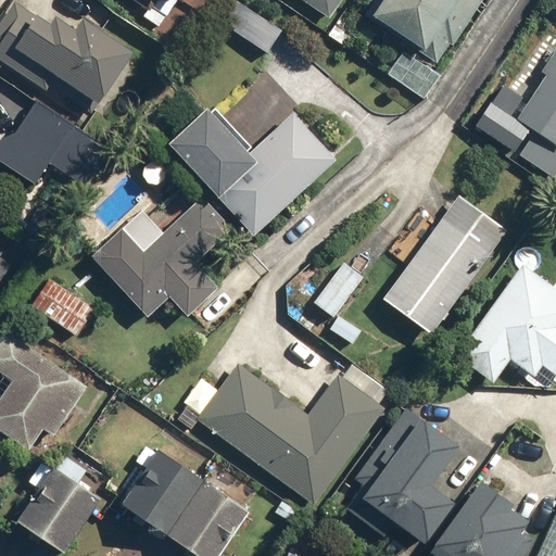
[(39,16),(15,0),(0,22),(0,61),(46,91),(54,78),(95,105),(130,52),(80,20),(73,32),(54,19),(49,27),(38,20),(39,16)]
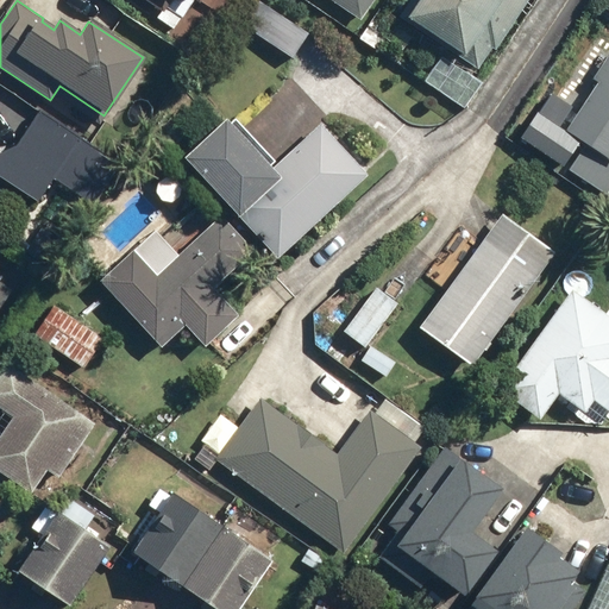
[(311,31),(263,0),(261,0),(245,24),(293,57),(311,31)]
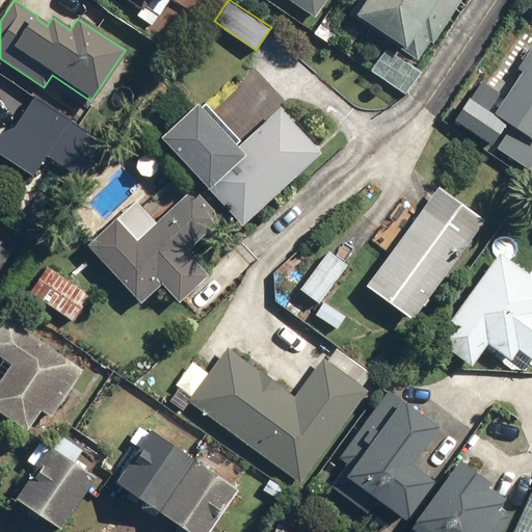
[(326,0),(289,0),(315,17),(326,0)]
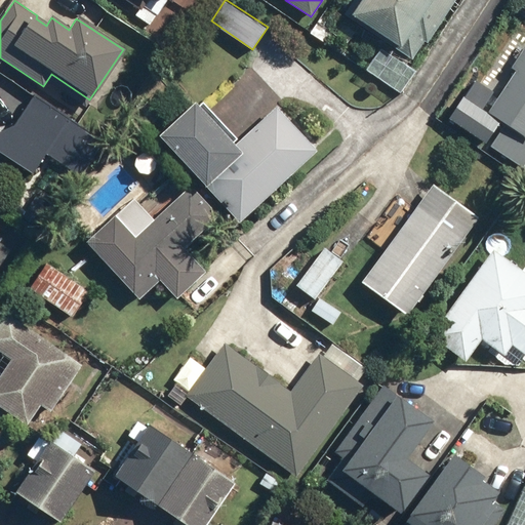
[(353,0),(345,13),(413,57),(426,40),(429,42),(456,0),(353,0)]
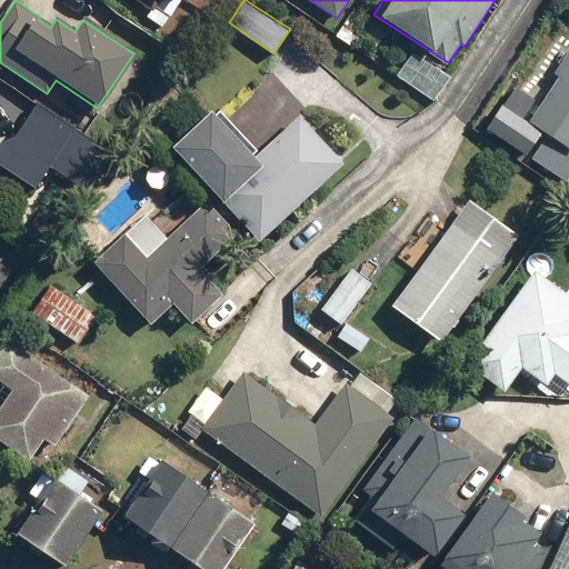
[(568,52),(555,73),(561,77),(530,121),(568,148),(568,52)]
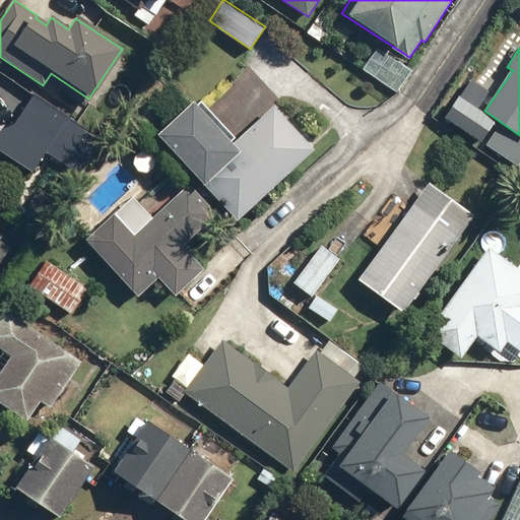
[(491,92),(473,80),(461,96),(460,95),(444,118),(480,143),(496,122),(478,110),(491,92)]
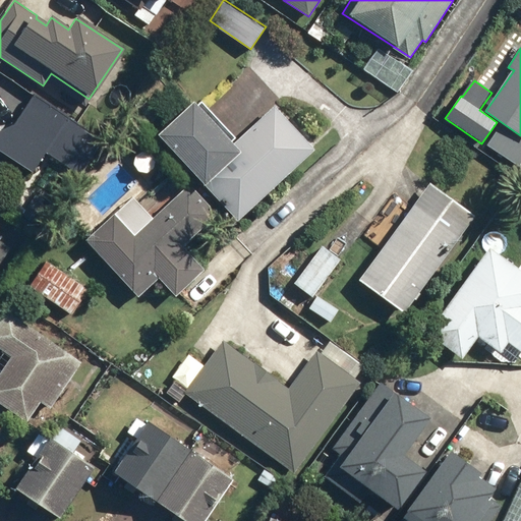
[(103,139),(35,95),(13,125),(0,130),(0,148),(24,164),(36,147),(79,175),(103,139)]
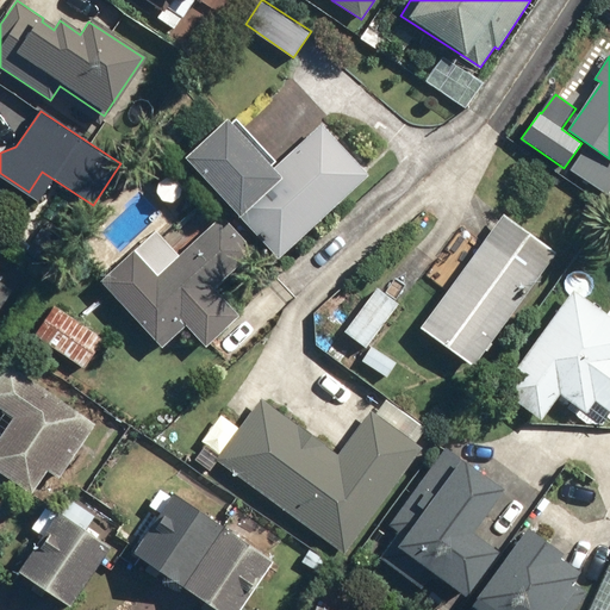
[(321,123),(271,169),(224,119),(181,160),(236,219),(238,217),(278,259),(368,174),(321,123)]
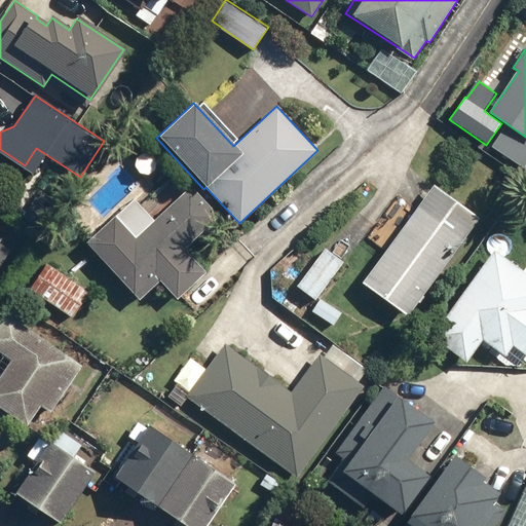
[(525,167),(525,138),(506,125),(492,147),(525,170),(525,167)]
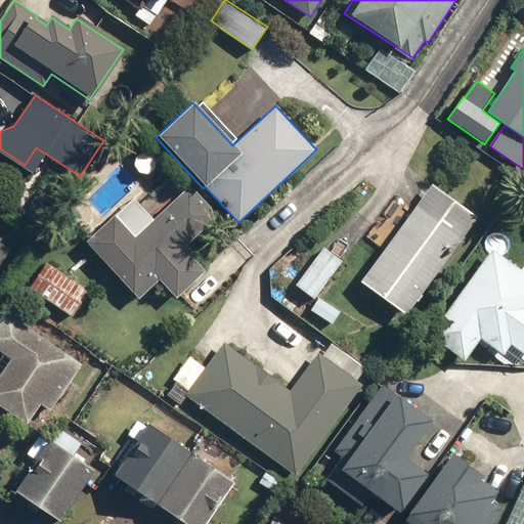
[(220,215),(191,184),(136,236),(115,214),(85,242),(138,299),(159,279),(176,298),(205,271),(183,249),(220,215)]
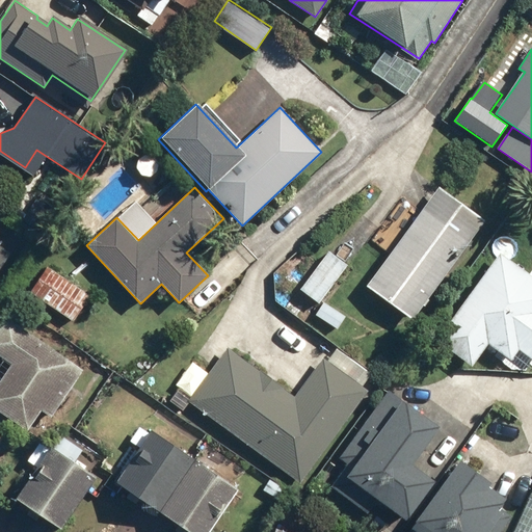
[(484,220),(439,187),(367,285),(413,318),(484,220)]
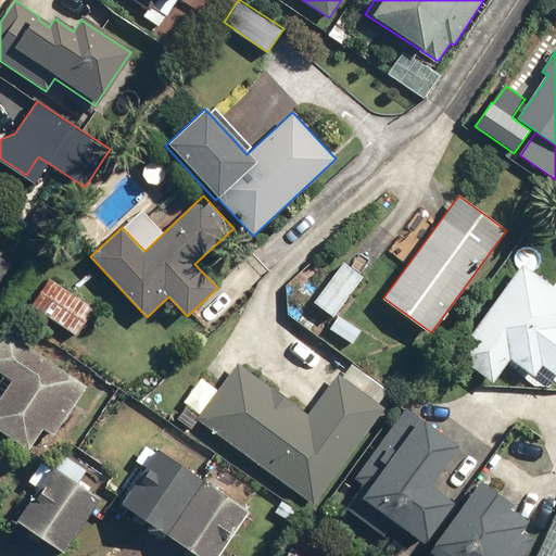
[(0,281),(13,264),(0,253),(0,281)]
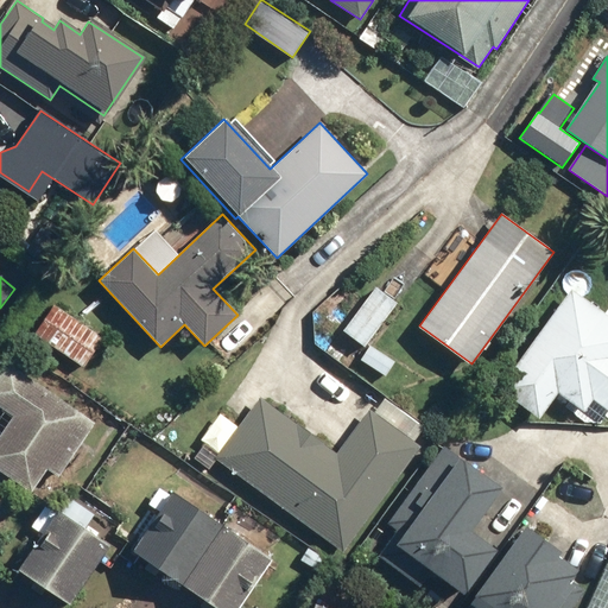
[(399,303),(377,286),(343,330),(365,347),(399,303)]
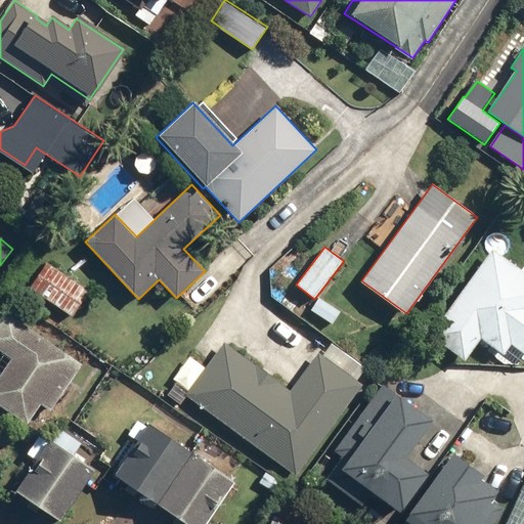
[(523,271),(493,250),(431,335),(466,360),(482,338),(504,354),(511,345),(523,354),(523,271)]
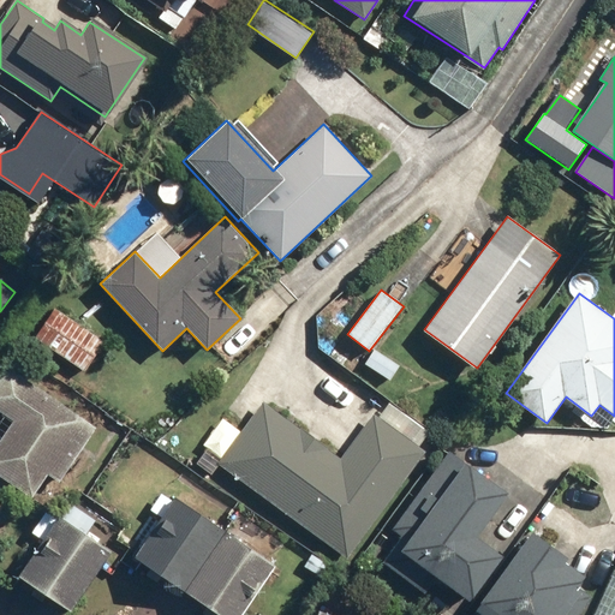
[(107,339),(57,306),(36,336),(87,370),(107,339)]
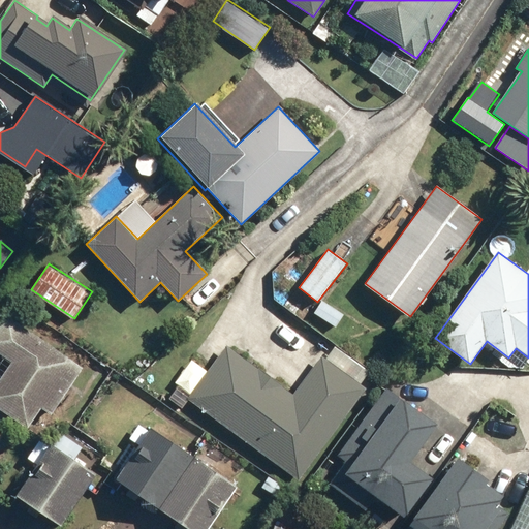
[(345,313),(323,300),(314,312),(337,327),(345,313)]
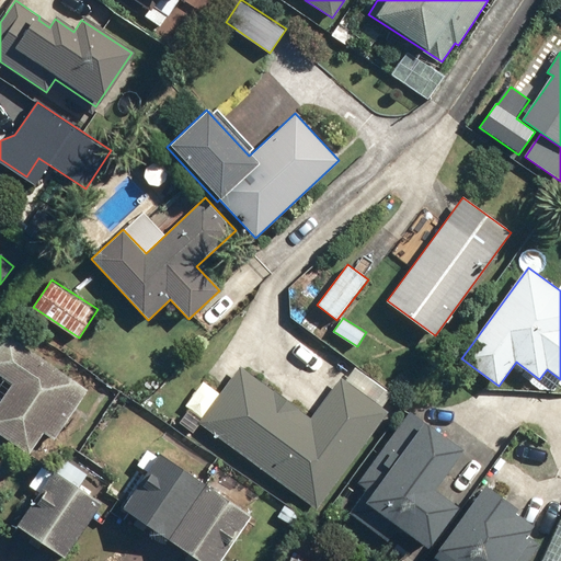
[(0,343),(0,374),(12,382),(0,401),(0,433),(29,453),(43,432),(55,439),(90,388),(8,333),(0,343)]
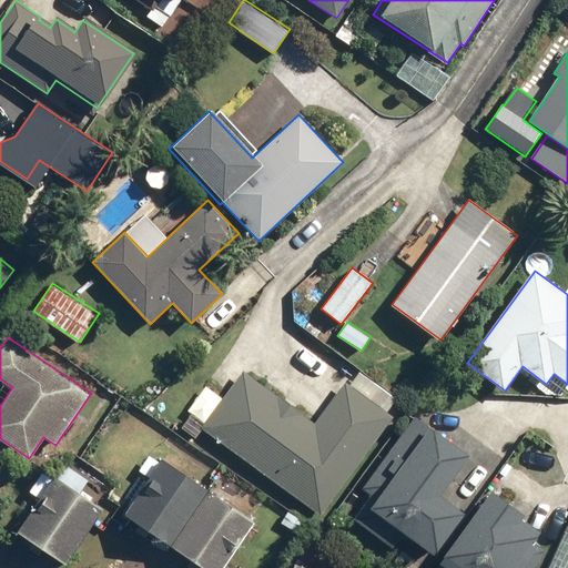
[(316,423),(244,371),(202,427),(322,515),(394,417),(346,382),(316,423)]
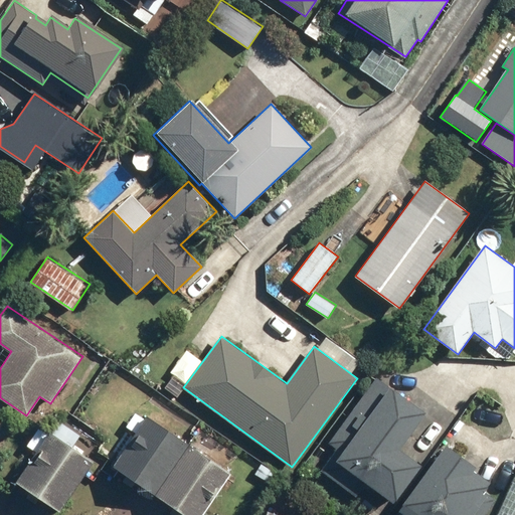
[(423,412),(377,378),(331,443),(337,448),(321,470),(354,494),(362,484),(389,504),(418,466),(396,450),(423,412)]
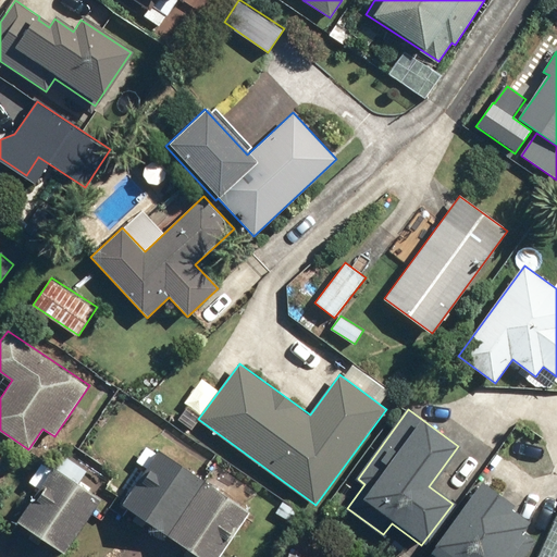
[(217,556),(248,511),(157,449),(120,504),(197,556),(217,556)]
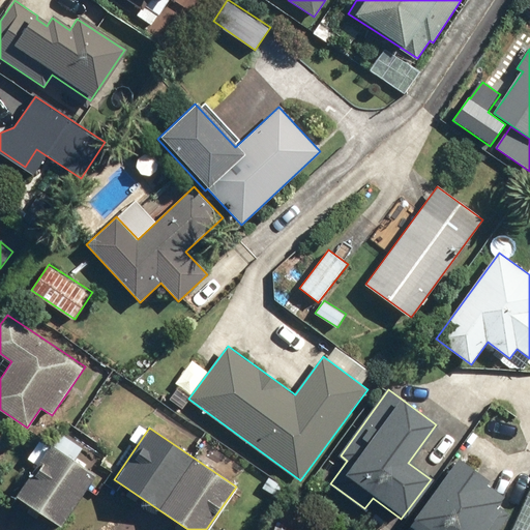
[(95,474),(50,443),(15,495),(60,526),(95,474)]
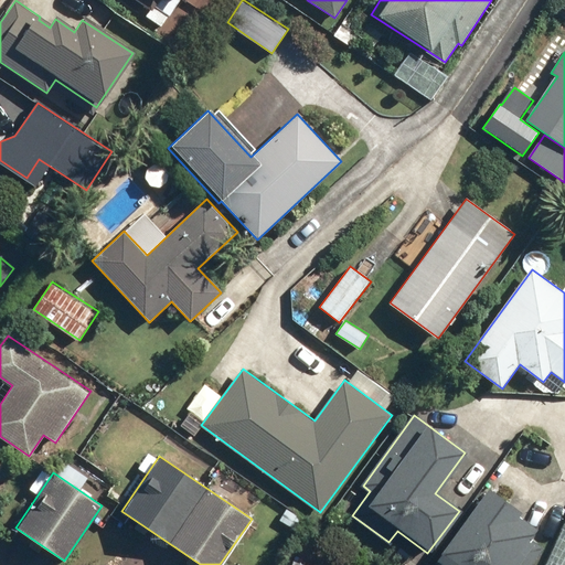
[(519,511),(486,488),(434,558),(443,564),(533,564),(544,550),(528,537),(535,528),(516,514),(519,511)]
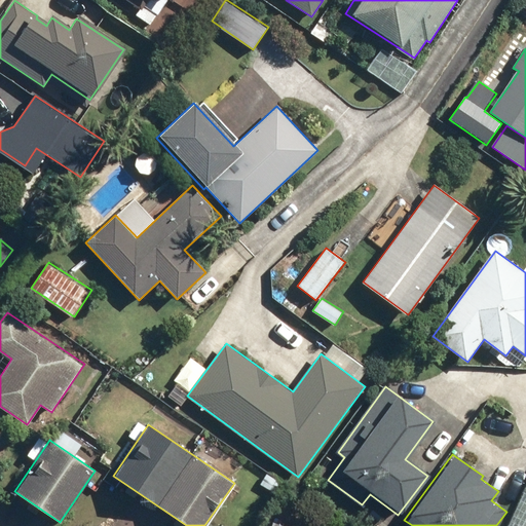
[(525,525),(525,503),(512,525),(525,525)]
